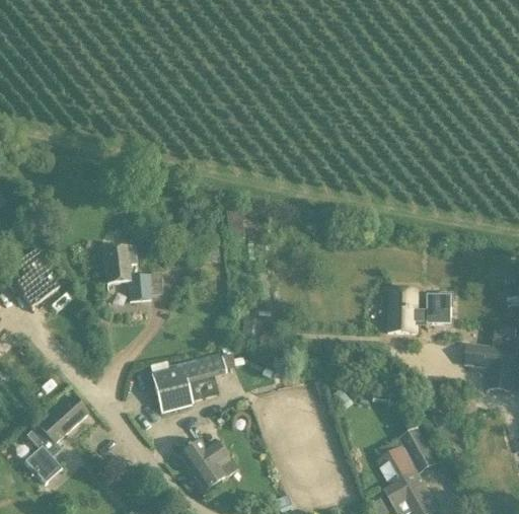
[(229,236),(243,234),(240,207),(226,208),(229,236)]
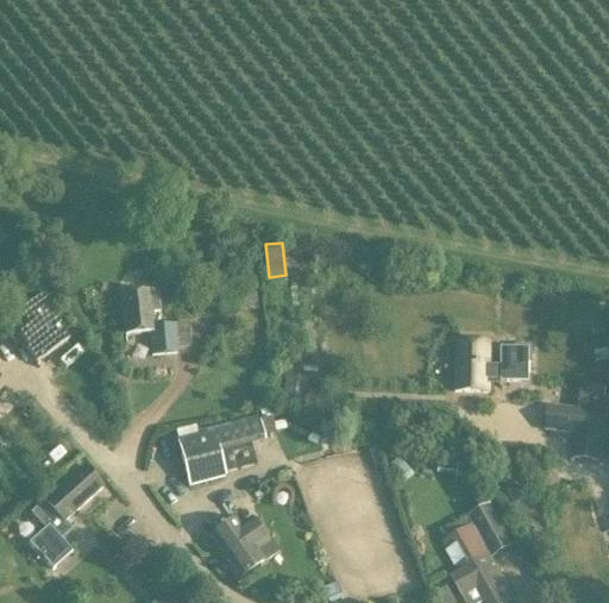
[(124,331),(148,328),(150,352),(176,350),(174,319),(151,321),(150,308),(159,308),(156,286),(146,287),(146,286),(119,288),(124,331)]
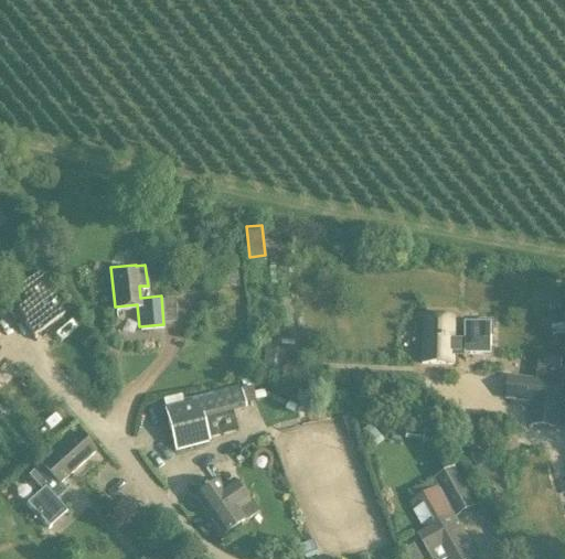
[(464,335),(452,334),(454,313),(424,312),(422,358),(451,359),(452,347),(464,348),(464,351),(490,351),(490,319),(464,318),(464,335)]
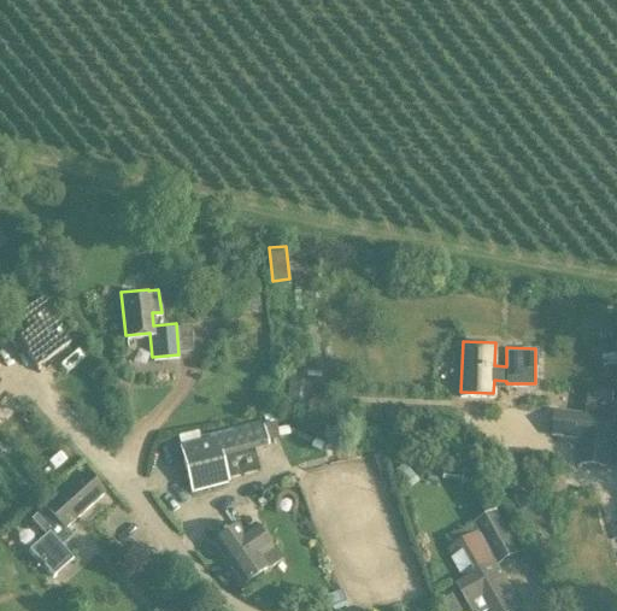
[(579,460),(605,463),(607,438),(611,412),(610,412),(612,388),(588,386),(586,410),(553,406),(550,432),(581,435),(579,460)]
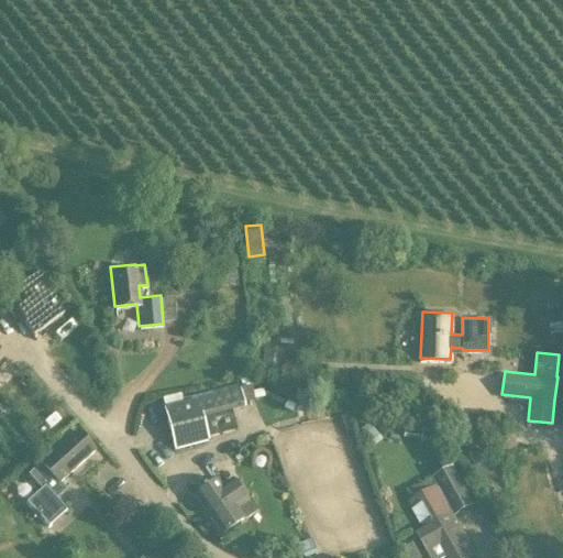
[(239,384),(163,403),(174,445),(207,436),(201,414),(244,403),(239,384)]
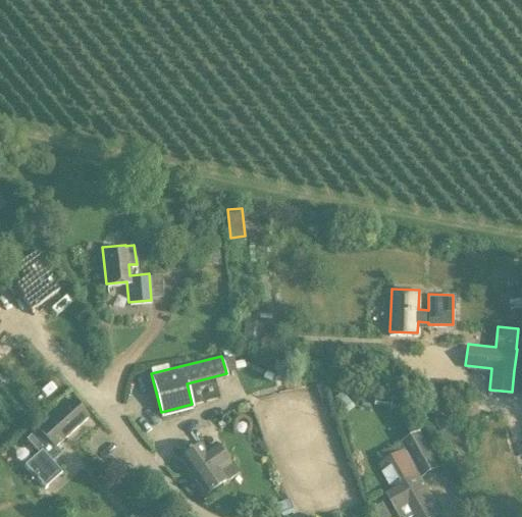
[(24,436),(37,450),(22,462),(43,484),(60,470),(51,459),(60,451),(54,444),(87,414),(70,396),(37,425),(24,436)]
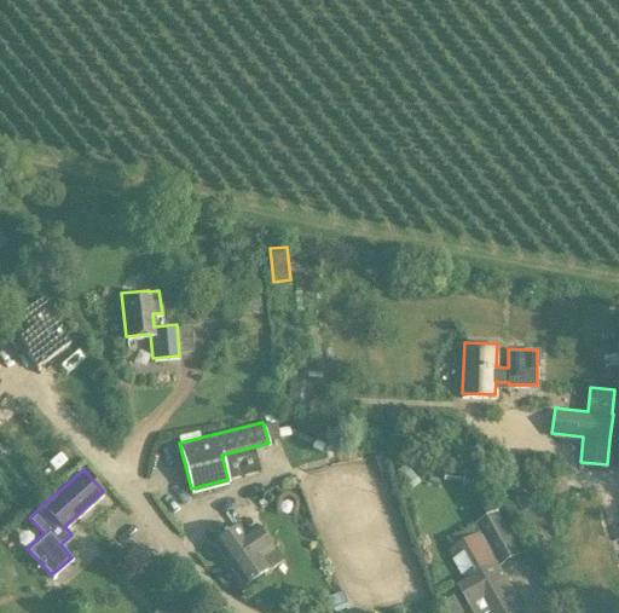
[(492,612),(507,612),(522,605),(498,564),(521,551),(497,507),(474,520),(479,530),(449,547),(464,577),(457,582),(474,612),(479,612),(490,607),(492,612)]
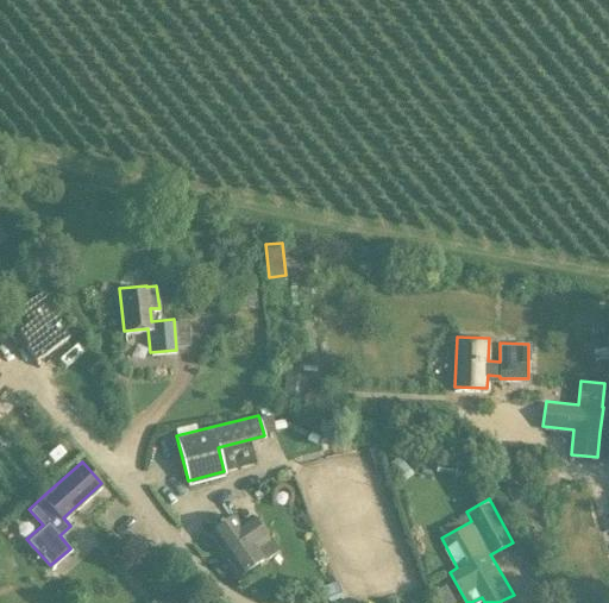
[(205,521),(211,529),(209,531),(239,573),(263,557),(256,546),(267,539),(250,514),(239,522),(233,514),(221,521),(215,513),(205,521)]
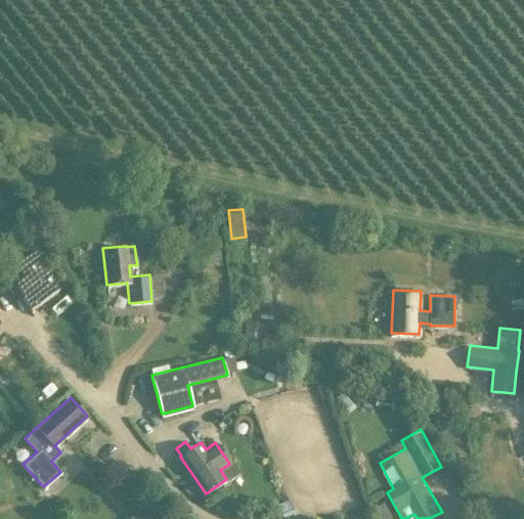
[(289,499),(277,503),(282,516),(294,511),(289,499)]
